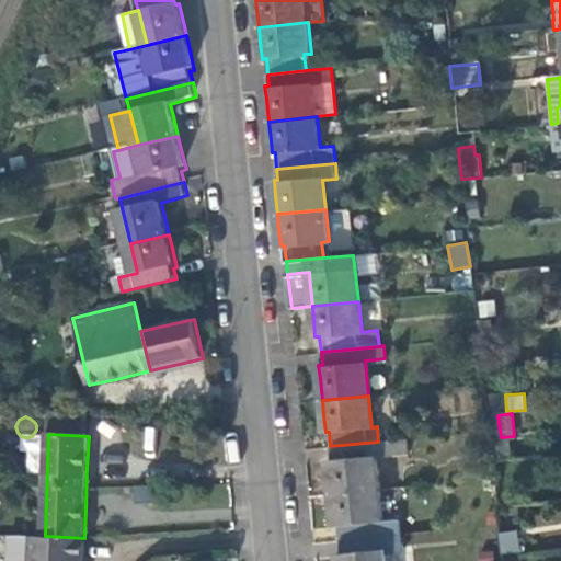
[(407,450),(405,439),(378,442),(330,446),(331,459),(328,459),(329,471),(332,494),(378,489),(375,454),(407,450)]
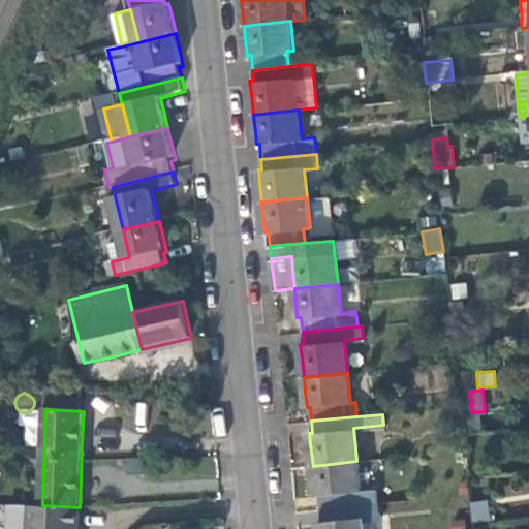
[(26,446),(30,433),(12,427),(8,439),(26,446)]
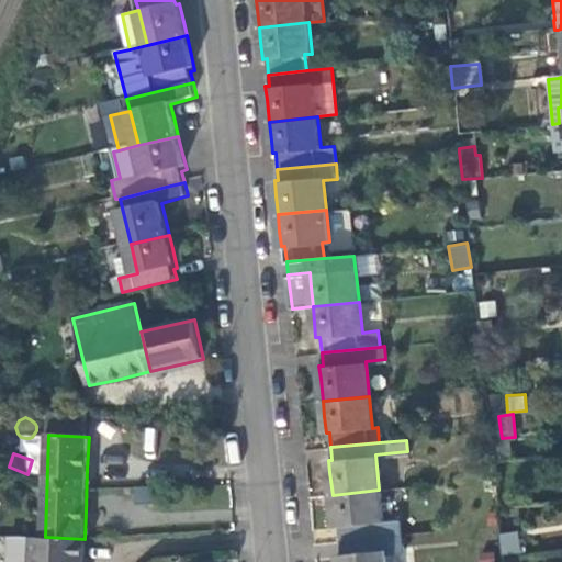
[(382,520),(379,490),(333,495),(334,512),(335,525),(339,525),(340,541),(396,535),(394,519),(382,520)]
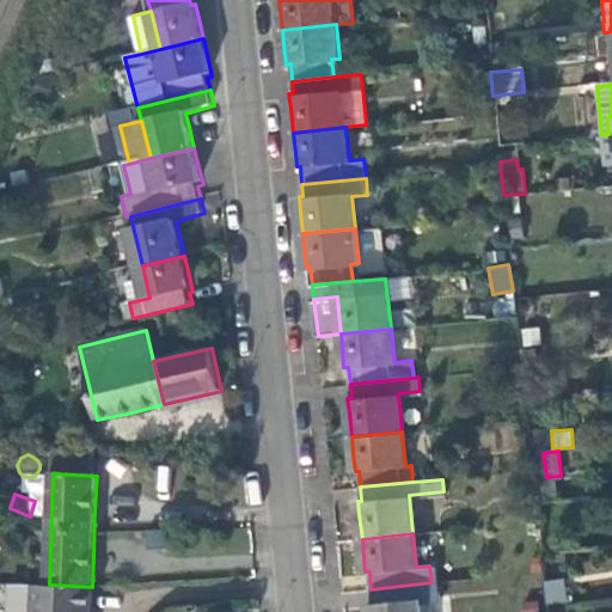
[(544,582),(546,605),(565,603),(562,579),(544,582)]
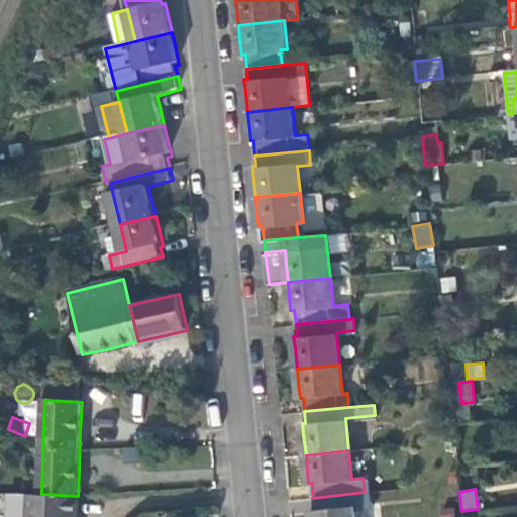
[(77,516),(78,496),(41,494),(0,491),(0,516),(77,516)]
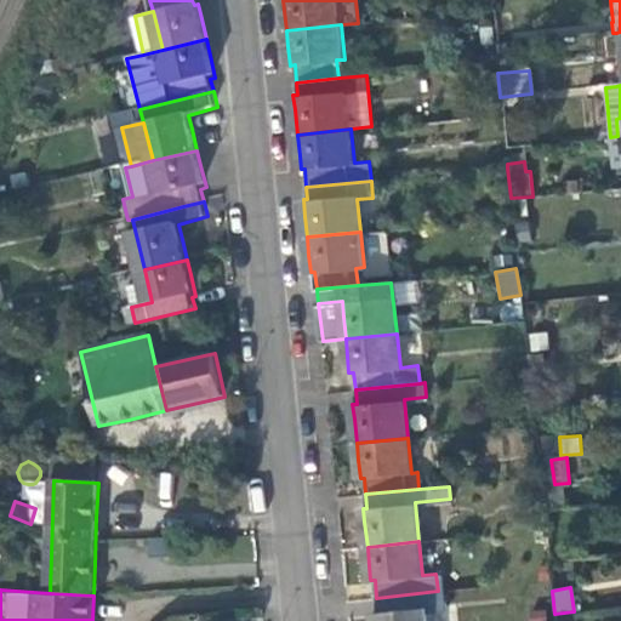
[(444,611),(442,591),(438,591),(376,598),(377,611),(374,613),(375,620),(425,620),(425,613),(444,611)]
